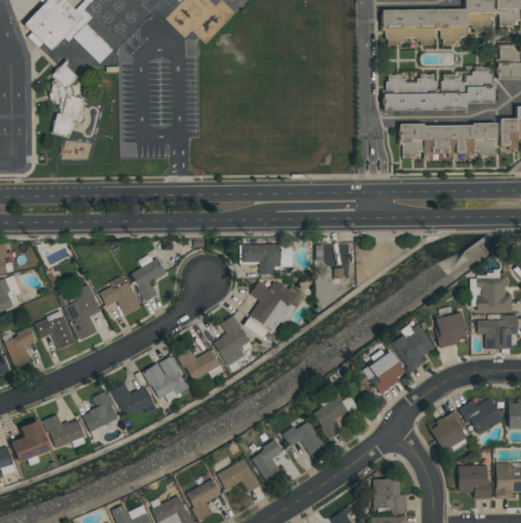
[(385,9),(385,44),(406,44),(406,36),(422,36),(422,45),(436,45),(436,29),(443,29),(443,43),(460,43),(460,35),(467,35),(467,12),(485,12),(485,26),(491,26),(491,13),(494,13),(493,0),(466,0),(467,9),(385,9)]
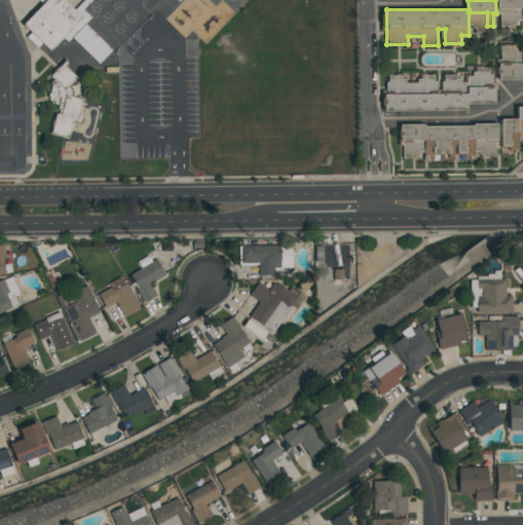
[(500,0),(501,24),(522,23),(522,0),(500,0)]
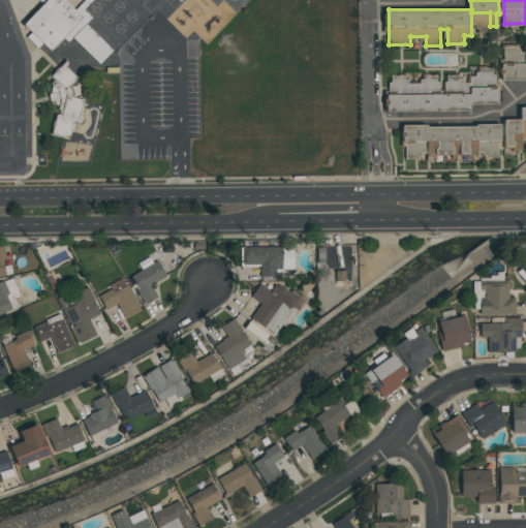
[(525,49),(505,49),(504,80),(525,80),(525,49)]
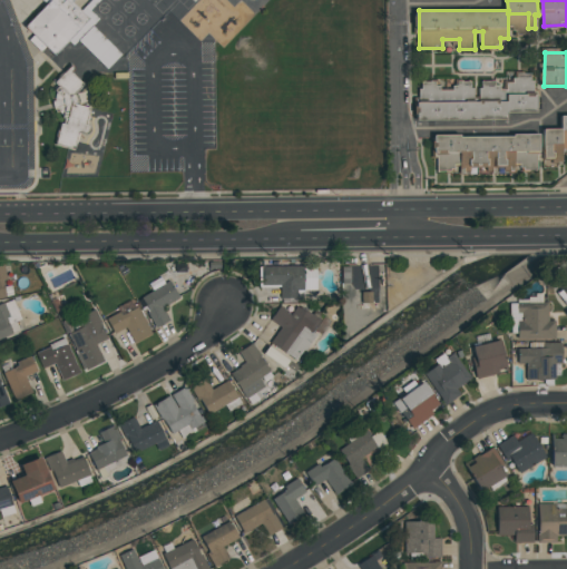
[(57,144),(77,148),(81,130),(100,134),(89,124),(93,107),(78,104),(81,89),(87,82),(70,68),(59,79),(55,105),(66,116),(65,120),(61,125),(57,144)]
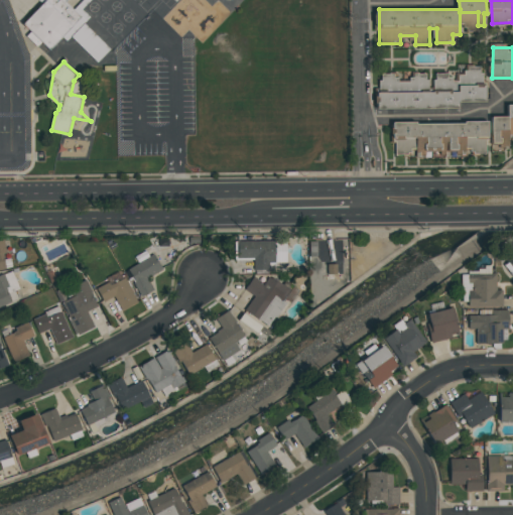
[(381,109),(462,108),(462,101),(487,101),(486,66),(468,66),(468,74),(460,74),(460,80),(452,80),(452,73),(432,73),(413,73),(413,81),(398,81),(398,73),(380,73),(381,109)]
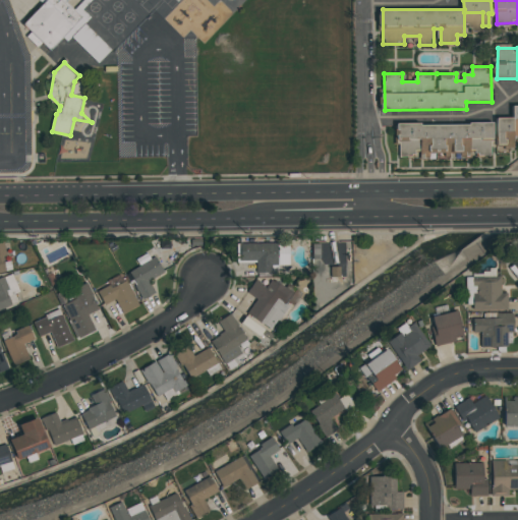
[(498,117),(498,149),(516,149),(515,134),(517,134),(517,104),(514,105),(514,117),(498,117)]
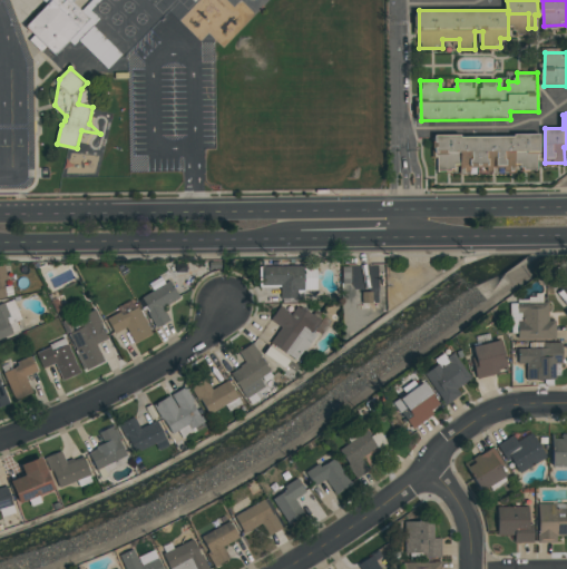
[(438,136),(438,170),(456,170),(455,163),(461,163),(462,174),(480,173),(480,169),(496,169),(519,168),(519,169),(541,169),(540,134),(438,136)]
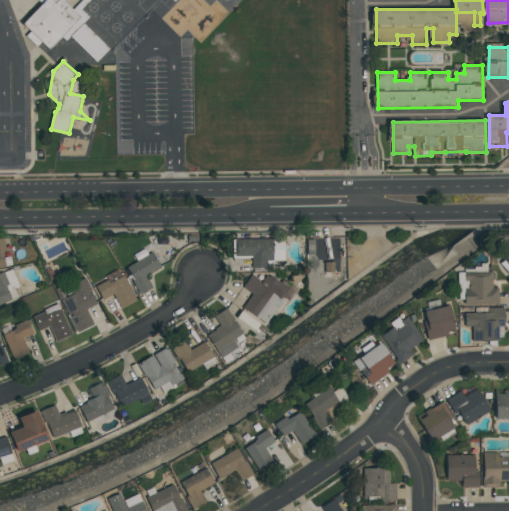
[(12,265),(0,266),(0,237),(7,237),(12,265)]
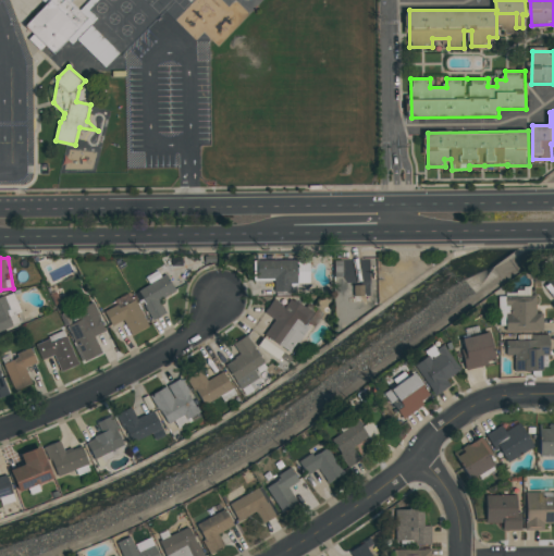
[(275,278),(258,279),(258,259),(311,259),(311,282),(292,282),(293,291),(277,291),(275,278)]
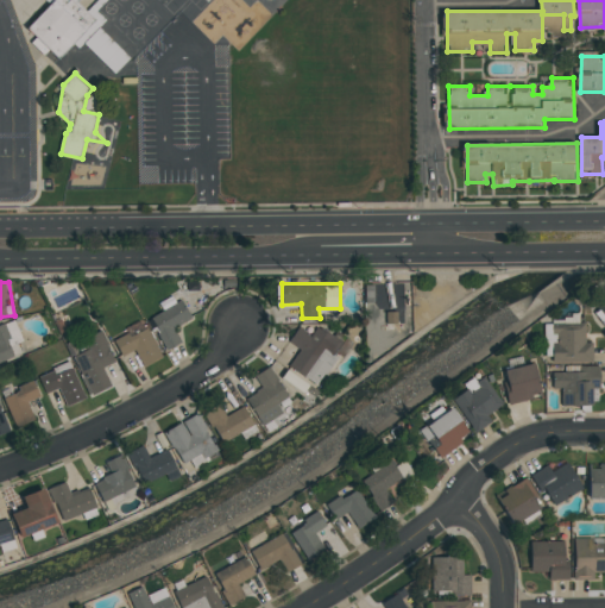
[(193,317),(175,326),(183,340),(169,350),(151,318),(183,299),(193,317)]
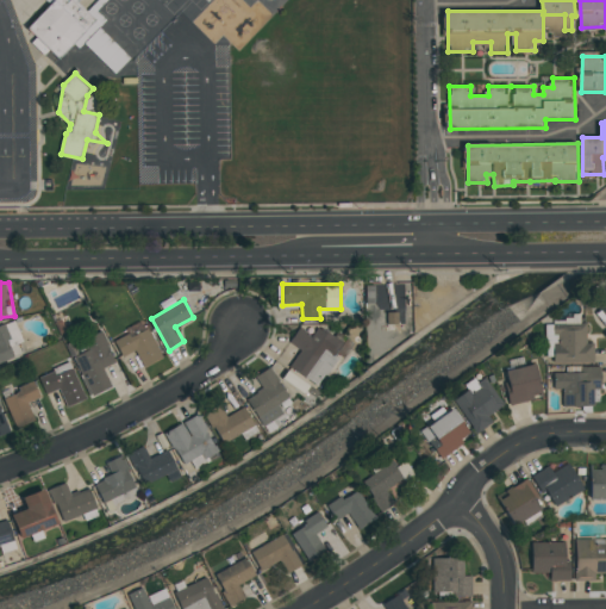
[(547,322),(567,322),(566,315),(582,314),(582,321),(588,321),(588,341),(595,341),(597,360),(548,361),(547,322)]
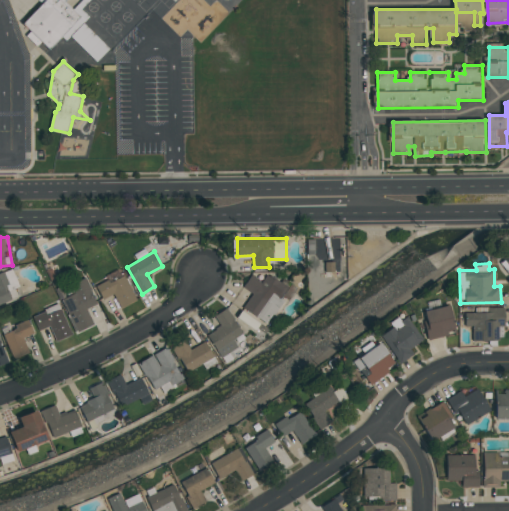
[(104,299),(97,284),(110,279),(108,274),(122,267),(137,300),(122,307),(116,293),(104,299)]
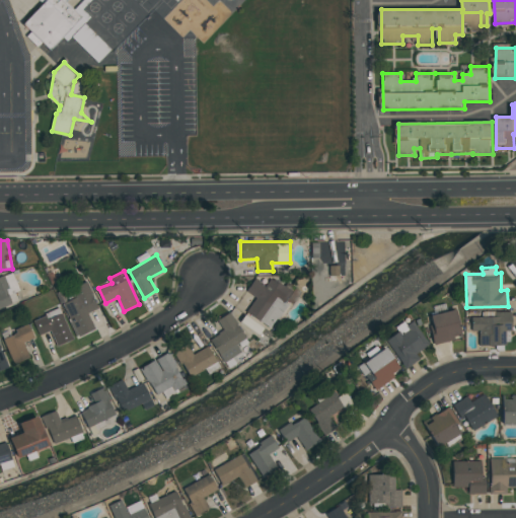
[(0,276),(13,272),(24,299),(0,308),(0,276)]
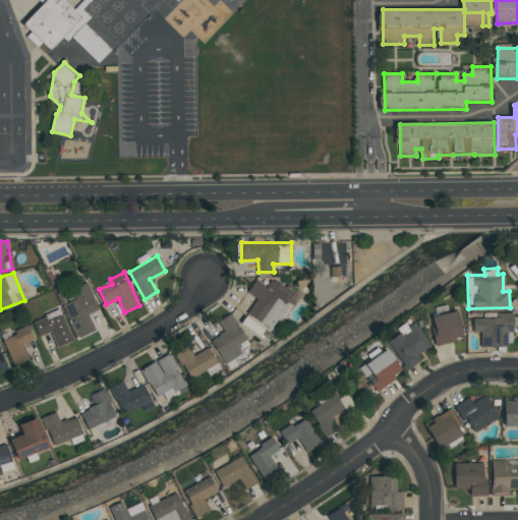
[(275,330),(248,312),(259,297),(248,291),(256,279),(268,286),(273,278),(287,286),(289,282),(300,290),(275,330)]
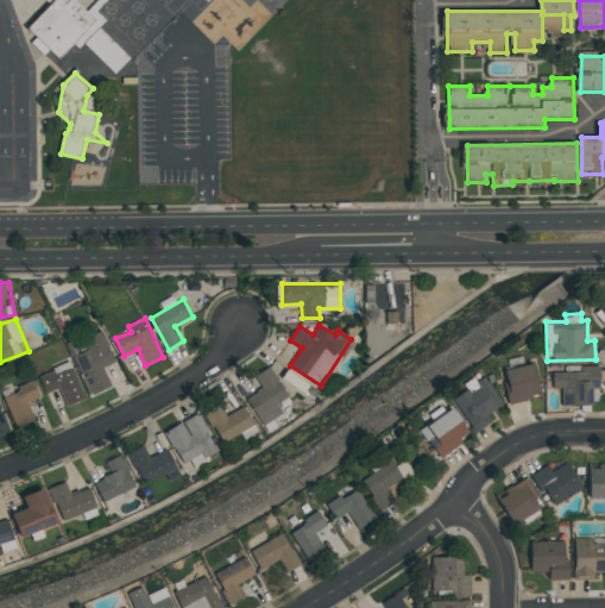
[(93,394),(75,356),(89,349),(84,339),(104,330),(118,361),(105,367),(113,383),(93,394)]
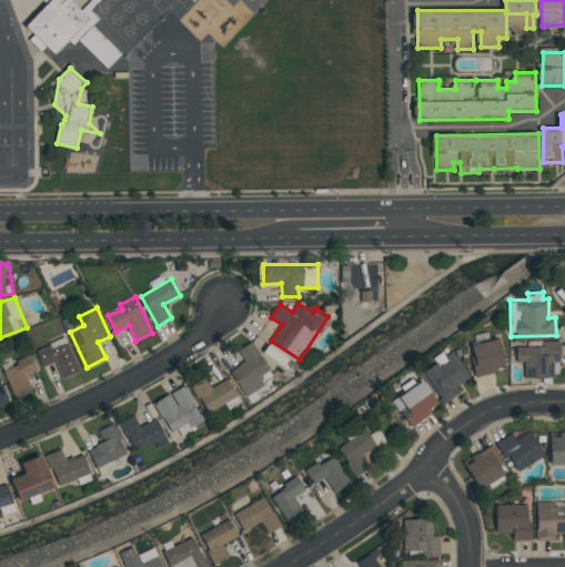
[(38,347),(69,337),(80,371),(63,376),(58,361),(43,365),(38,347)]
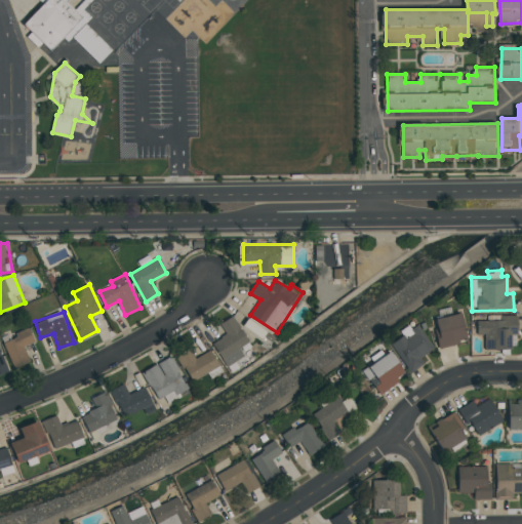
[(469,339),(441,346),(435,318),(463,312),(469,339)]
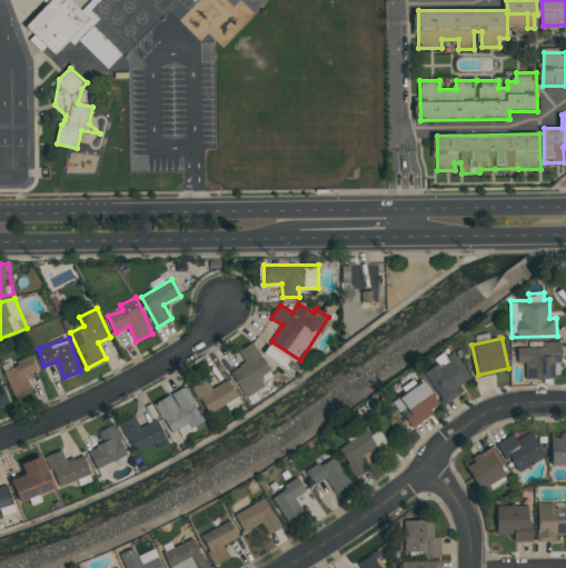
[(562,340),(563,377),(527,378),(527,362),(519,362),(519,347),(539,346),(539,341),(562,340)]
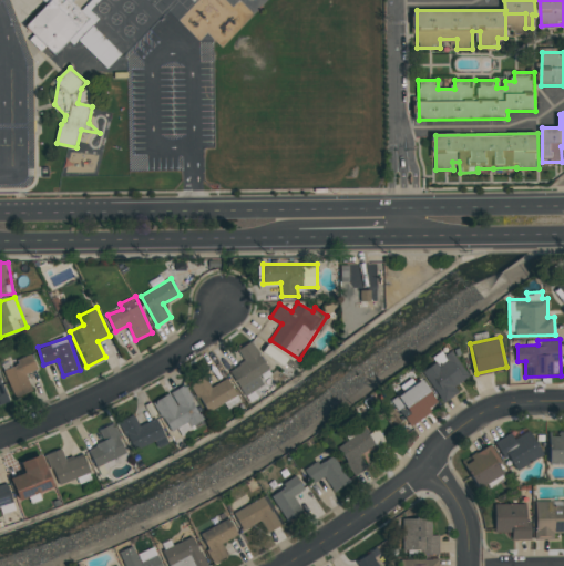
[(265,384),(246,395),(231,370),(246,360),(239,349),(253,340),(269,369),(259,376),(265,384)]
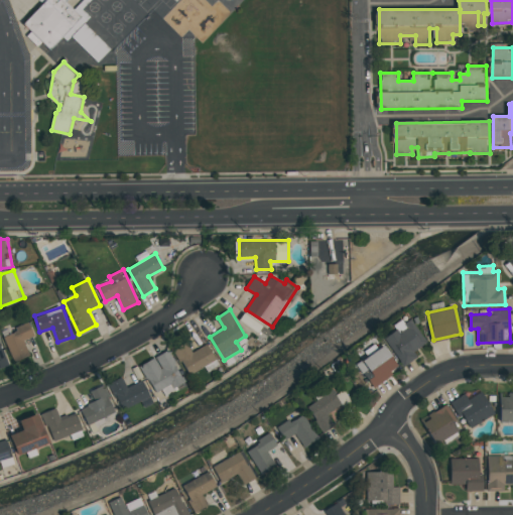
[(418,357),(403,365),(388,335),(397,330),(394,326),(413,316),(426,344),(414,350),(418,357)]
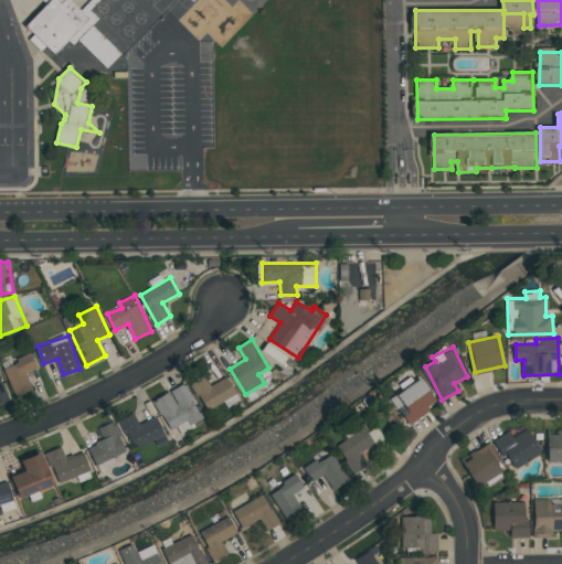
[(4,365),(33,353),(39,366),(27,372),(34,387),(17,395),(4,365)]
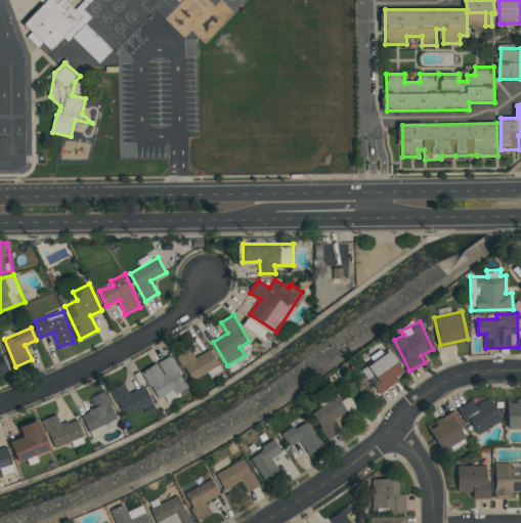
[(0,344),(10,369),(0,373),(0,344)]
